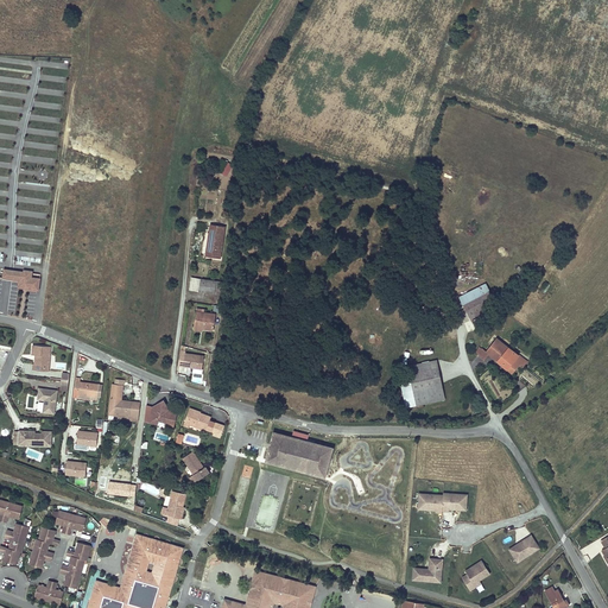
[(225,160),(219,172),(227,176),(233,164),(225,160)]
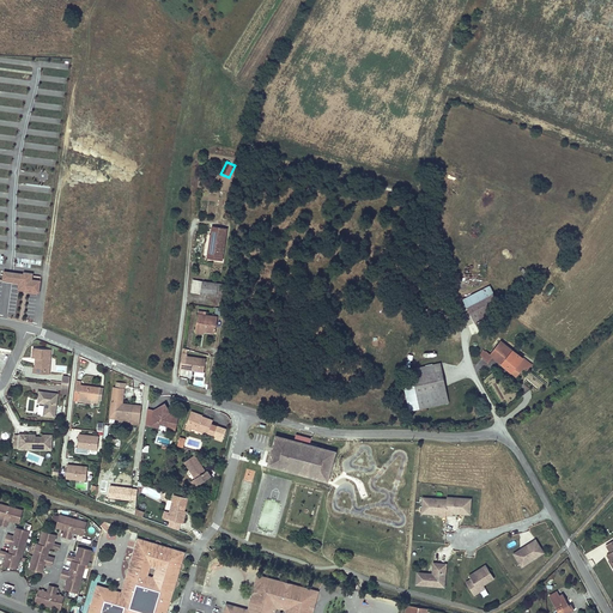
[(228,229),(212,226),(207,258),(223,260),(228,229)]
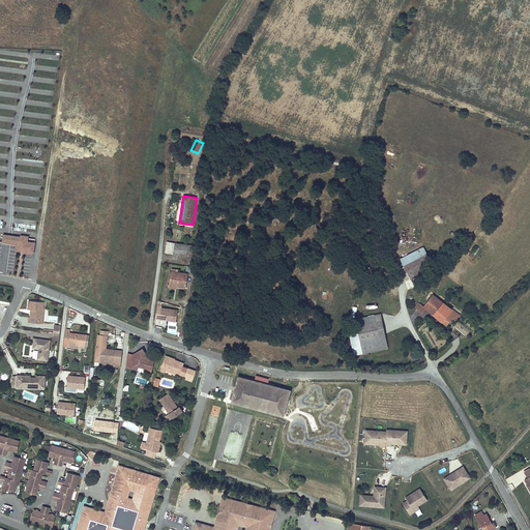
[(420,238),(420,229),(413,229),(413,234),(410,234),(410,238),(420,238)]
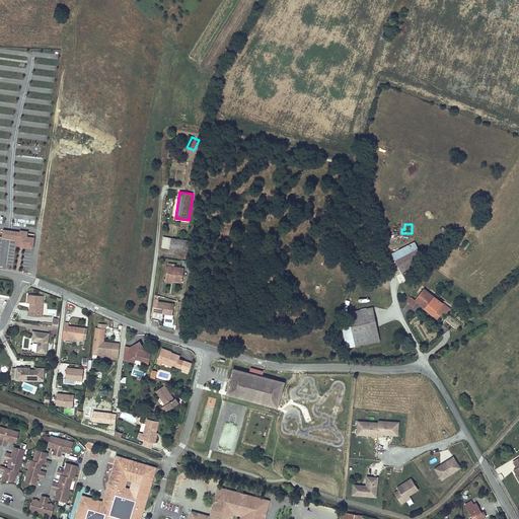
[(32,248),(33,237),(28,236),(28,231),(20,230),(20,232),(4,229),(2,237),(15,239),(14,246),(32,248)]
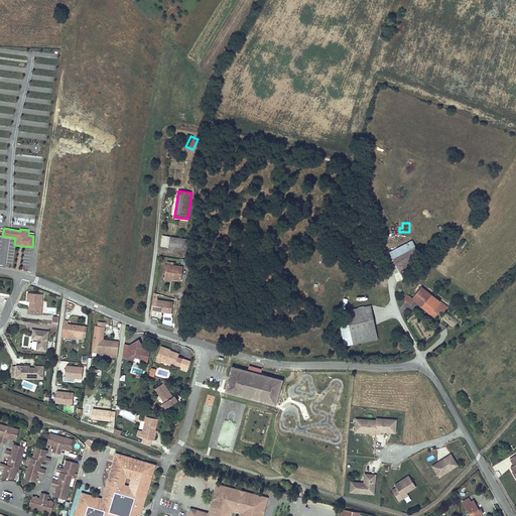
[(170,237),(169,247),(186,250),(188,239),(170,237)]
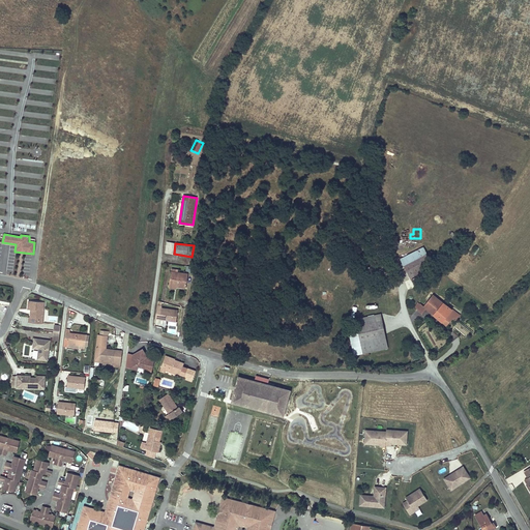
[(428,255),(424,248),(401,261),(404,266),(428,255)]
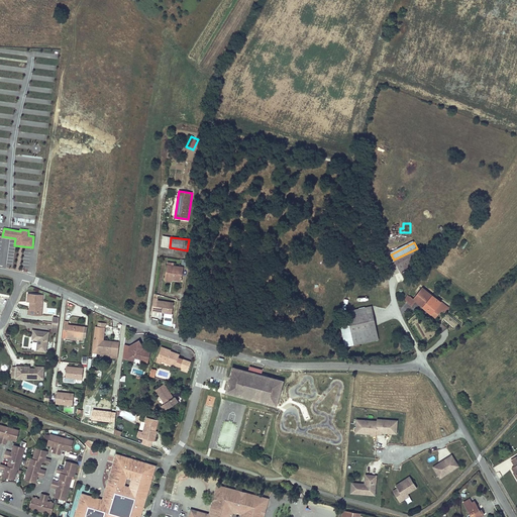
[(421,256),(417,248),(394,260),(401,273),(406,270),(408,273),(415,269),(413,266),(421,262),(419,257),(421,256)]
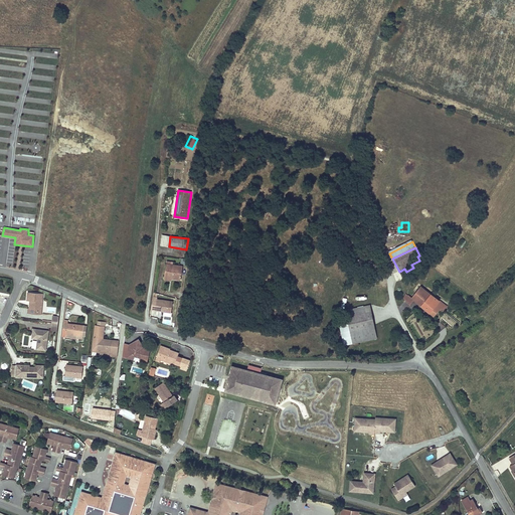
[(430,259),(425,251),(421,254),(426,262),(430,259)]
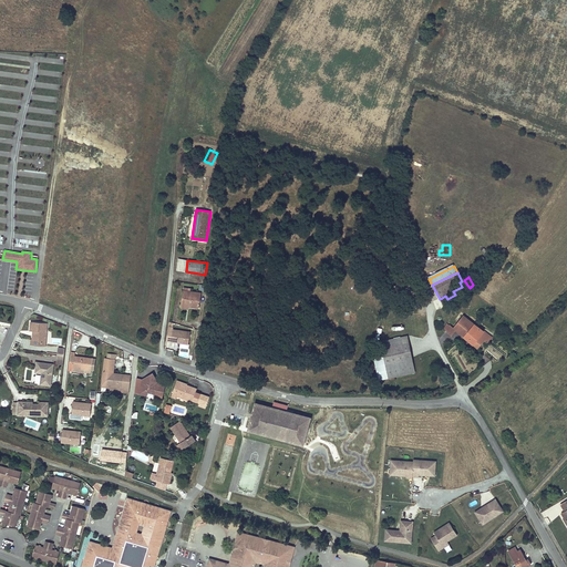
[(200,294),(187,291),(183,290),(182,303),(189,305),(189,306),(199,308),(200,294)]
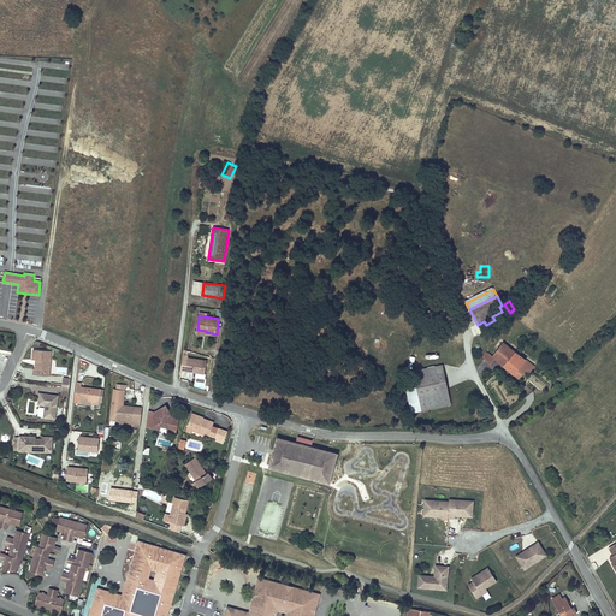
[(515,353),(503,343),(492,356),(489,353),(489,354),(486,351),(483,356),(485,359),(484,359),(491,365),(496,359),(514,374),(526,360),(515,353)]
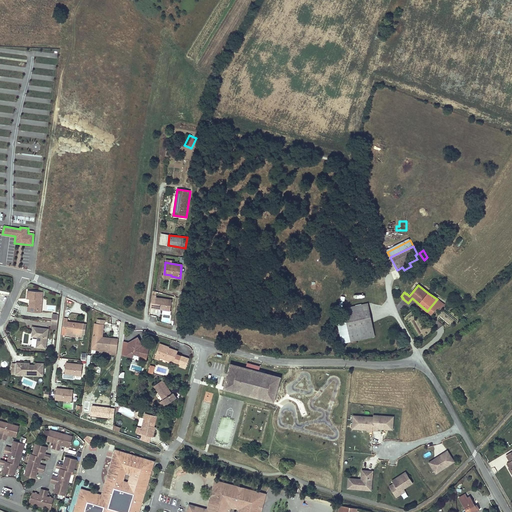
[(42,305),(43,292),(28,290),(27,299),(32,299),(32,301),(30,303),(29,306),(28,306),(28,311),(38,312),(38,308),(42,305)]
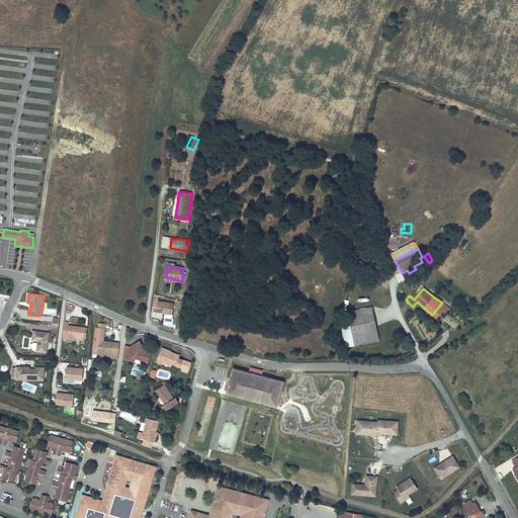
[(153,299),(152,312),(172,315),(173,301),(153,299)]
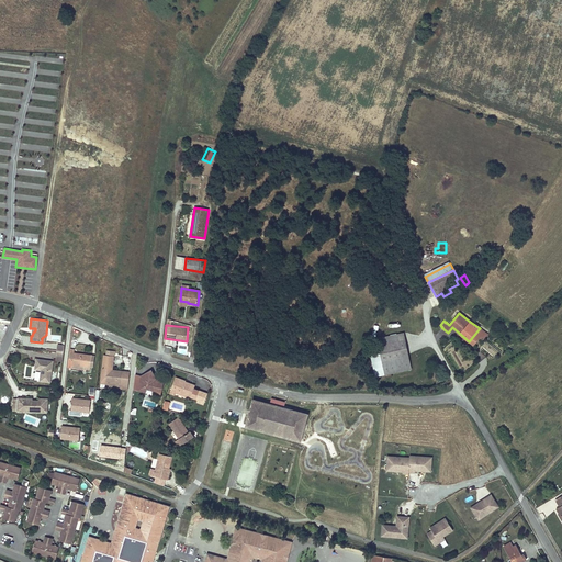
[(484,332),(480,328),(469,341),(473,345),(480,338),(482,340),(487,334),(484,332)]
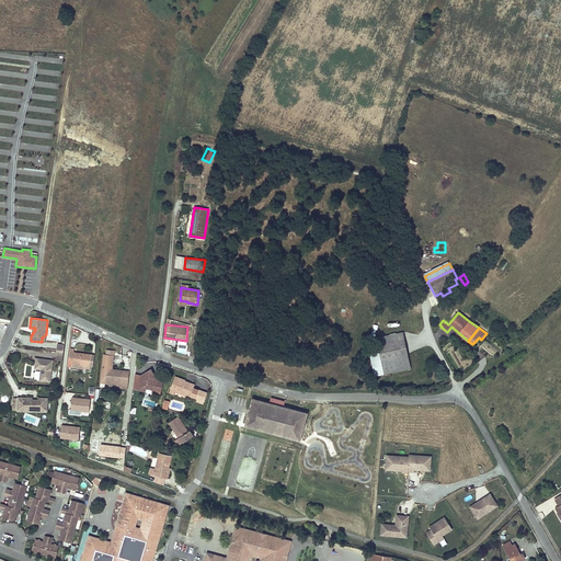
[(411,368),(403,332),(376,338),(379,352),(374,353),(377,368),(382,367),(384,374),(411,368)]
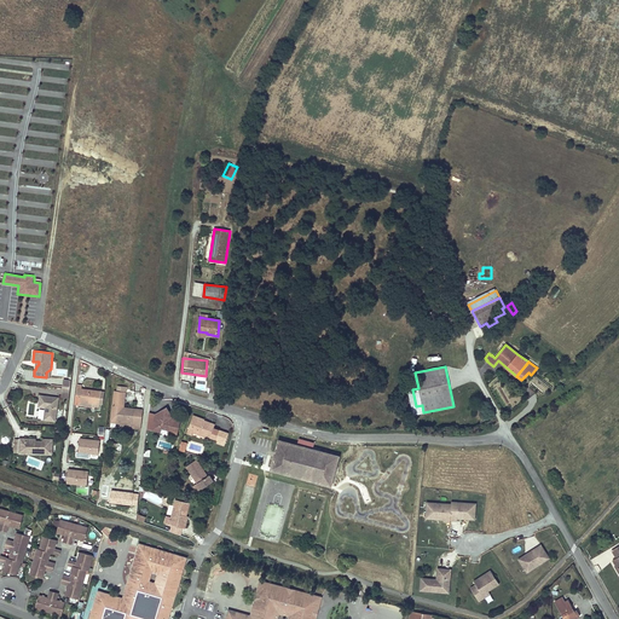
[(123,408),(121,408),(121,405),(123,406),(126,387),(117,386),(117,391),(115,391),(111,423),(111,427),(117,427),(133,428),(133,427),(142,427),(143,415),(134,414),(136,409),(123,408)]
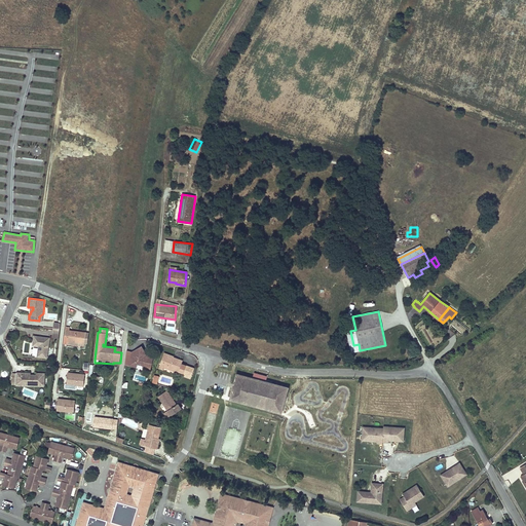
[(86,332),(69,331),(69,333),(65,333),(64,343),(68,344),(84,346),(84,343),(85,343),(86,332)]
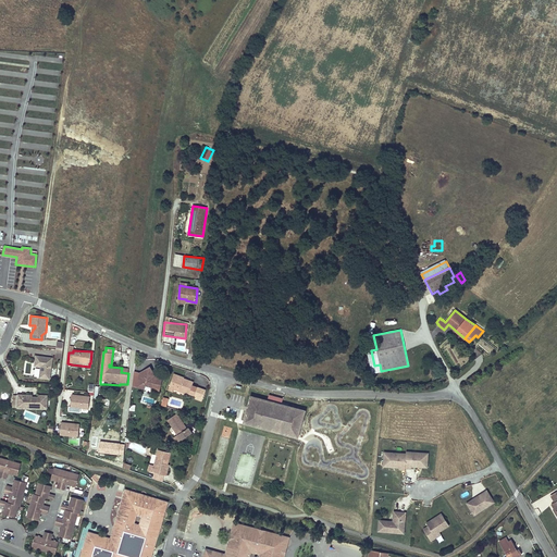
[(52,358),(36,356),(35,366),(41,367),(42,367),(42,369),(41,369),(40,378),(50,379),(52,358)]
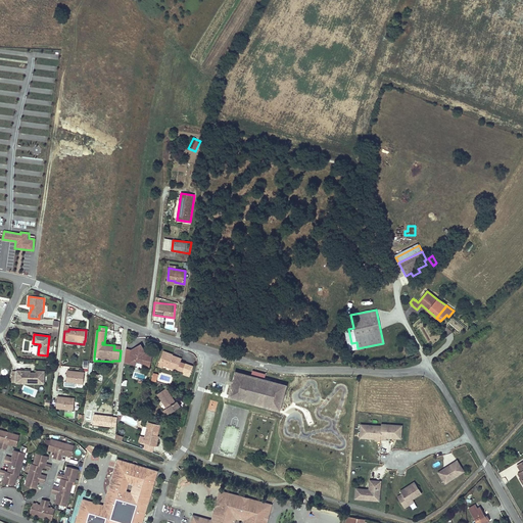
[(141,355),(142,347),(140,344),(136,347),(134,353),(131,352),(129,361),(131,364),(136,365),(137,362),(142,363),(142,365),(147,367),(150,365),(152,357),(151,357),(151,354),(149,353),(148,358),(141,355)]
